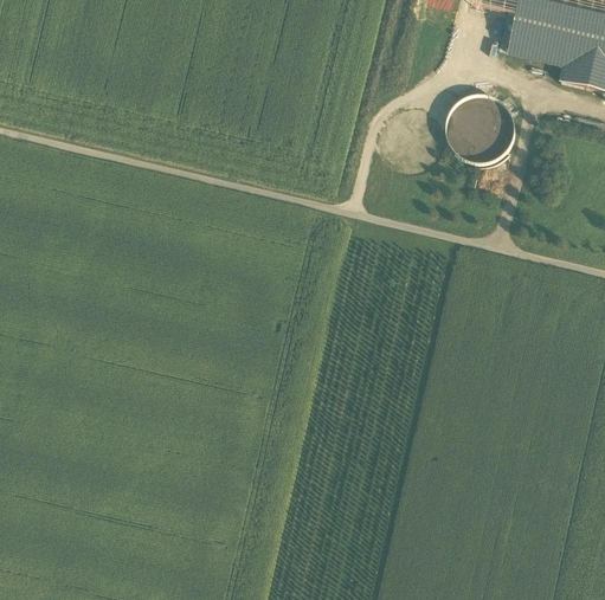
[(475,0),(475,4),(517,13),(520,1),(604,20),(604,0),(475,0)]
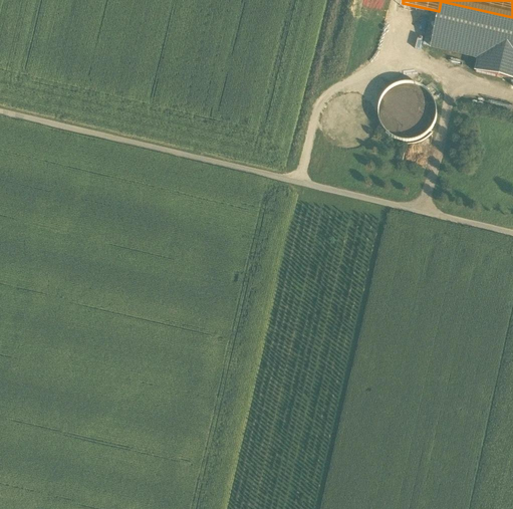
[(512,17),(441,1),(439,11),(432,42),(478,53),(512,61),(512,17)]
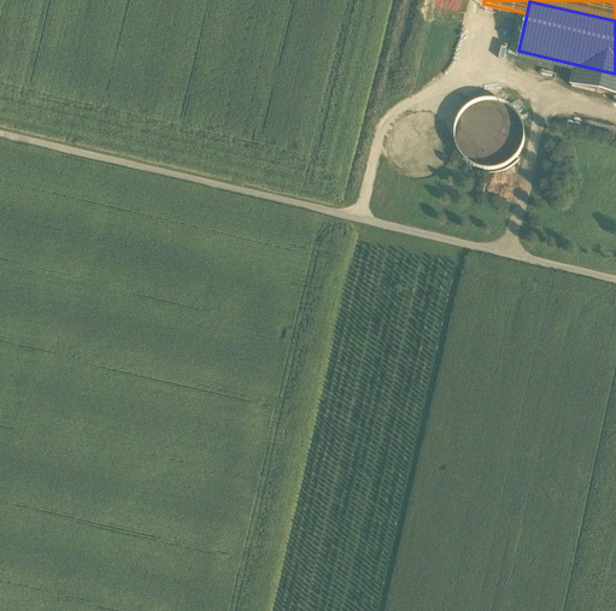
[(615,74),(574,64),(569,81),(615,92),(615,74)]
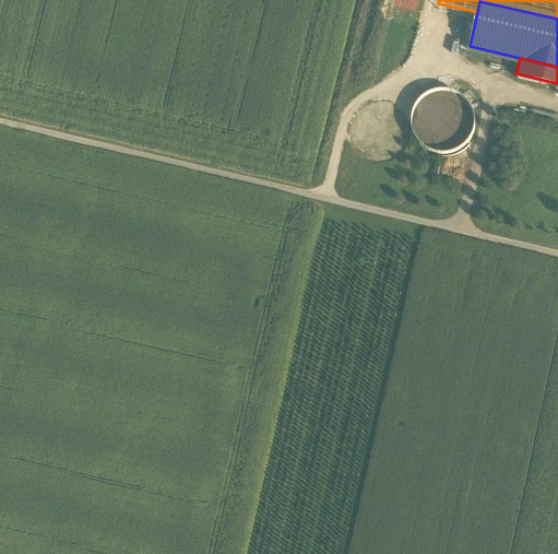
[(439,149),(451,148),(462,142),(470,132),(473,120),(472,108),(466,97),(456,90),(444,86),(432,87),(422,93),(414,103),(410,115),(412,127),(417,138),(427,145),(439,149)]
